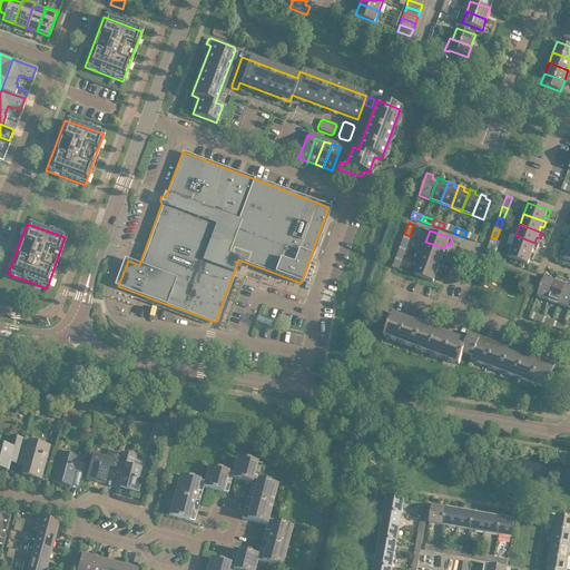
[(467,232),(464,237),(475,241),(477,236),(467,232)]
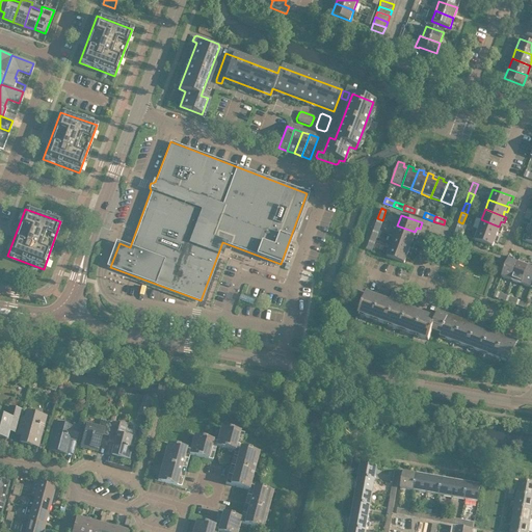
[(373,229),(378,230),(382,220),(377,218),(373,229)]
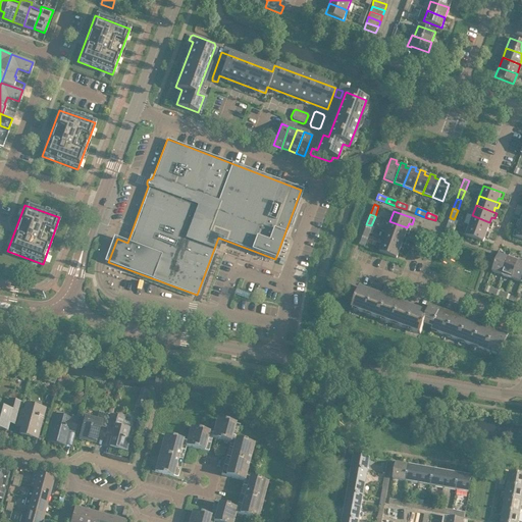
[(469,225),(486,231),(487,226),(490,227),(492,223),(489,222),(472,215),(469,225)]
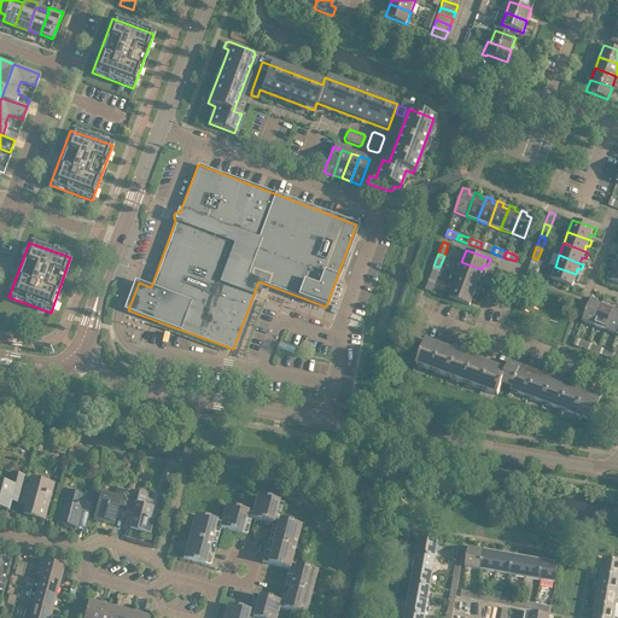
[(528,270),(534,272),(537,260),(532,257),(528,270)]
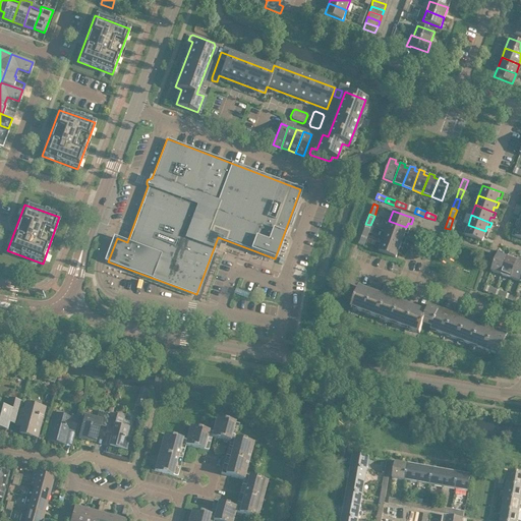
[(386,231),(403,237),(405,232),(407,233),(409,228),(406,227),(389,221),(386,231)]
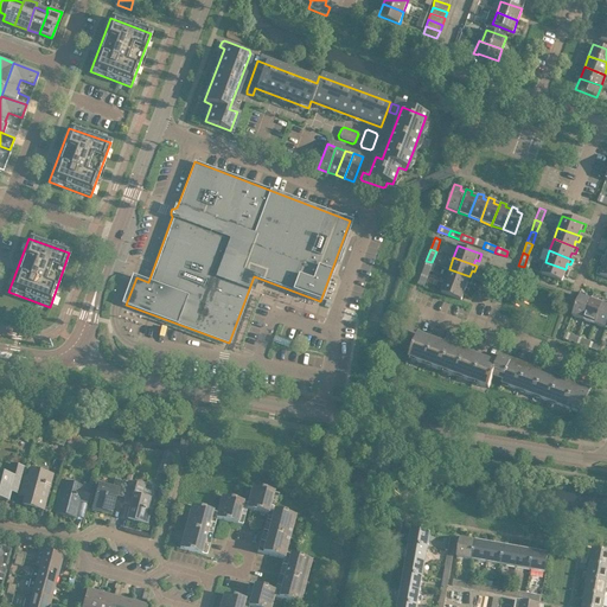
[(422,272),(427,274),(432,262),(426,261),(422,272)]
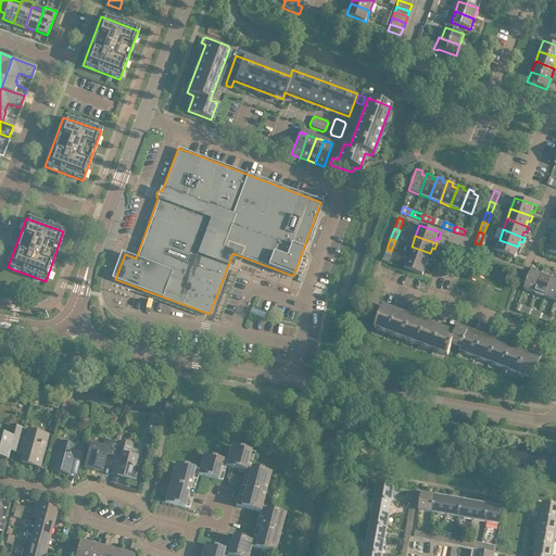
[(495,250),(514,257),(516,252),(519,253),(520,248),(518,247),(500,240),(495,250)]
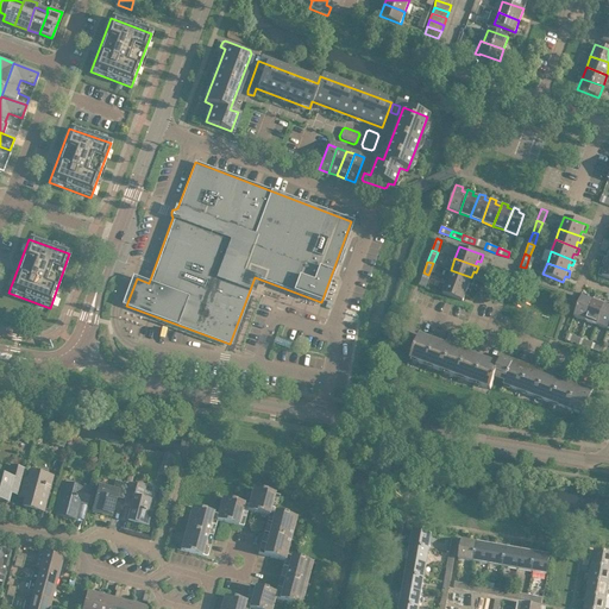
[(597,274),(608,278),(608,265),(604,264),(602,270),(600,269),(597,274)]
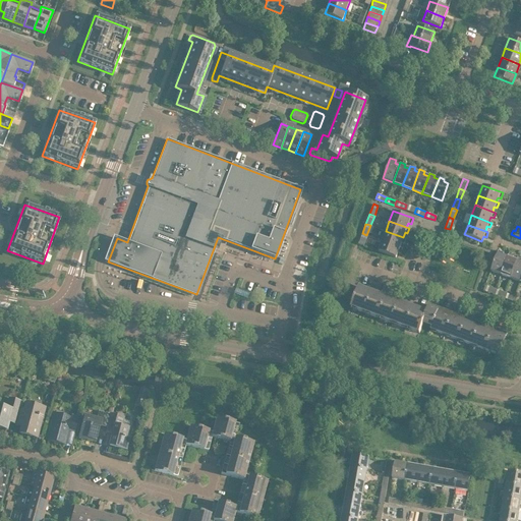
[(382,240),(399,247),(401,242),(403,243),(405,238),(403,237),(386,231),(382,240)]
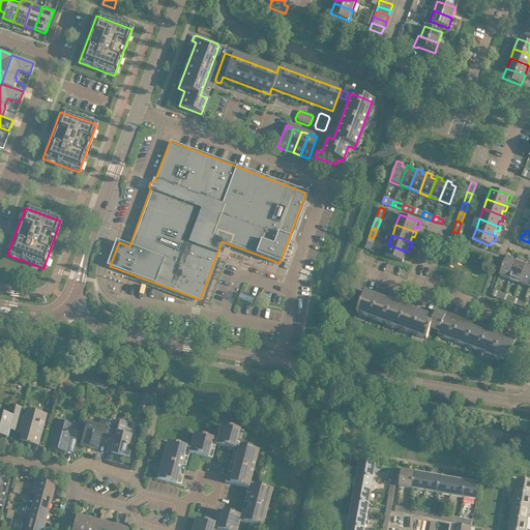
[(364,247),(370,249),(373,239),(369,237),(364,247)]
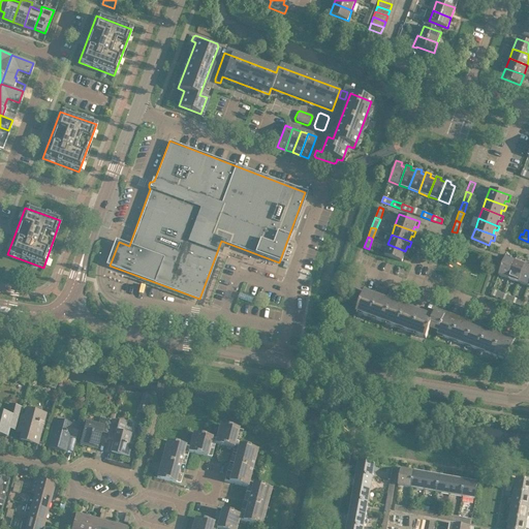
[(383,254),(401,260),(403,256),(406,257),(408,252),(405,251),(387,244),(383,254)]
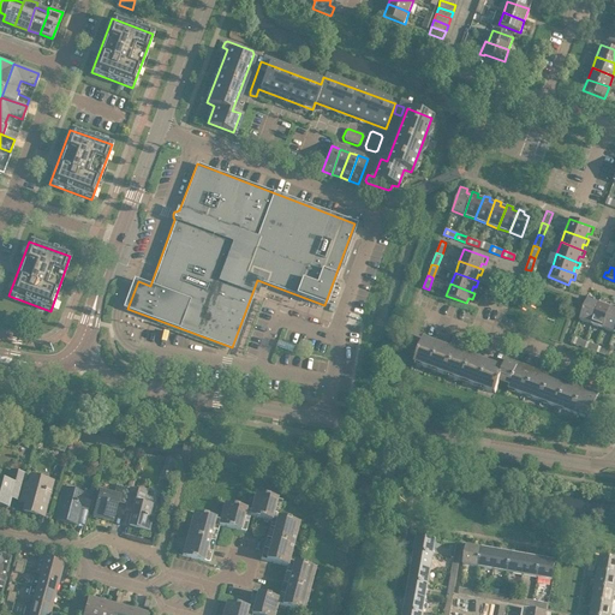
[(587,296),(579,320),(590,323),(598,303),(592,300),(593,298),(587,296)]
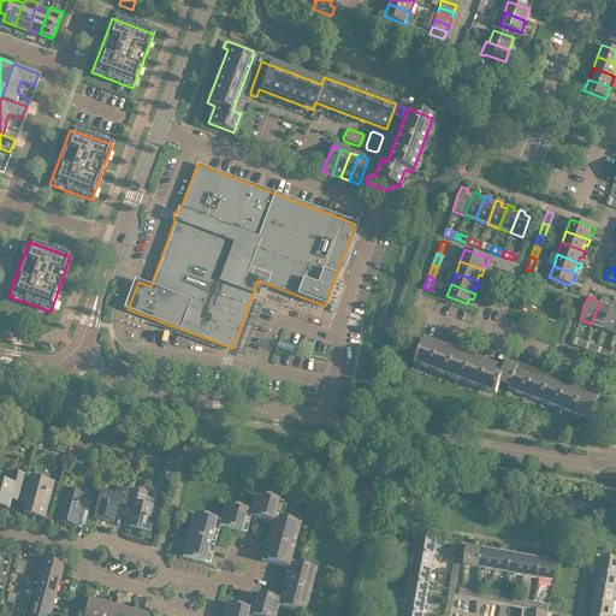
[(600,301),(599,303),(591,324),(603,329),(610,308),(605,306),(606,302),(600,301)]
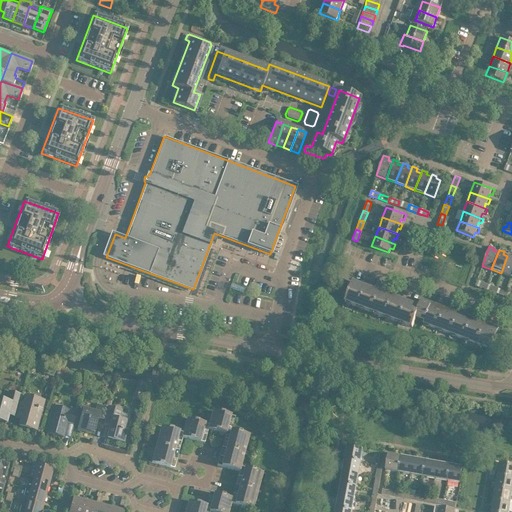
[(507,256),(501,273),(511,277),(511,272),(511,254),(508,253),(507,256)]
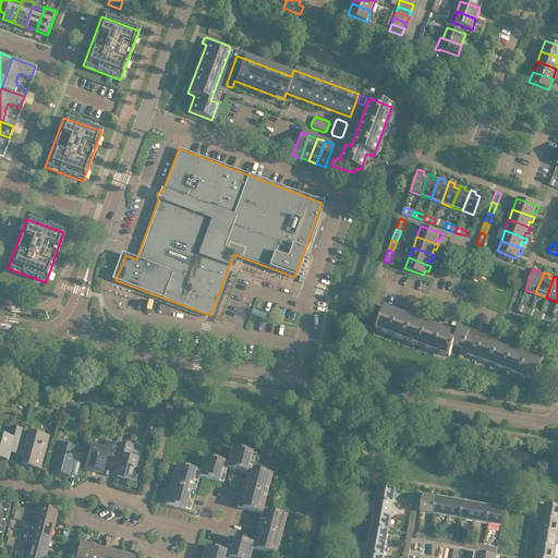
[(371,312),(379,316),(383,310),(383,307),(373,304),(371,312)]
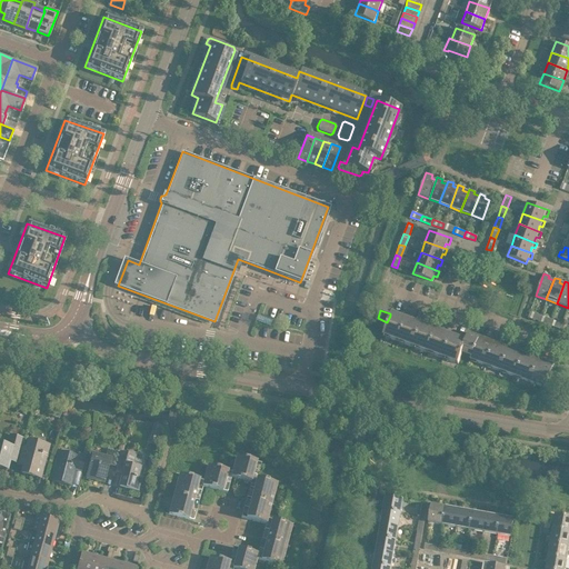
[(529,311),(528,317),(538,320),(540,316),(529,311)]
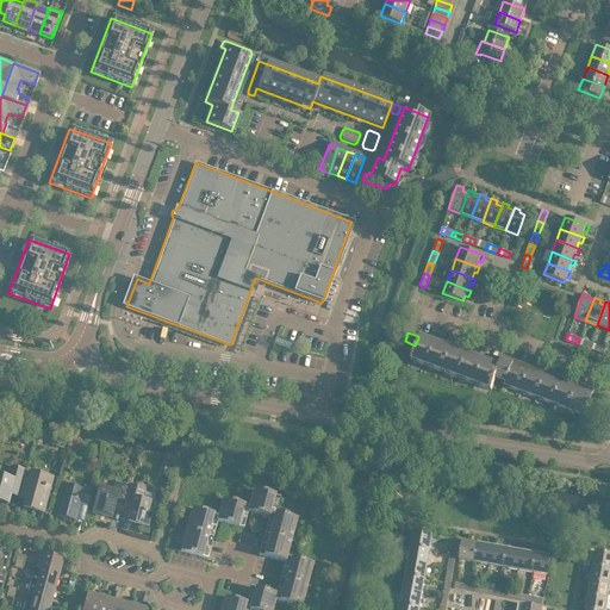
[(399,355),(490,390),(495,375),(505,379),(503,385),(584,416),(591,394),(502,360),(503,358),(502,356),(498,365),(497,368),(418,338),(415,346),(405,341),(399,355)]
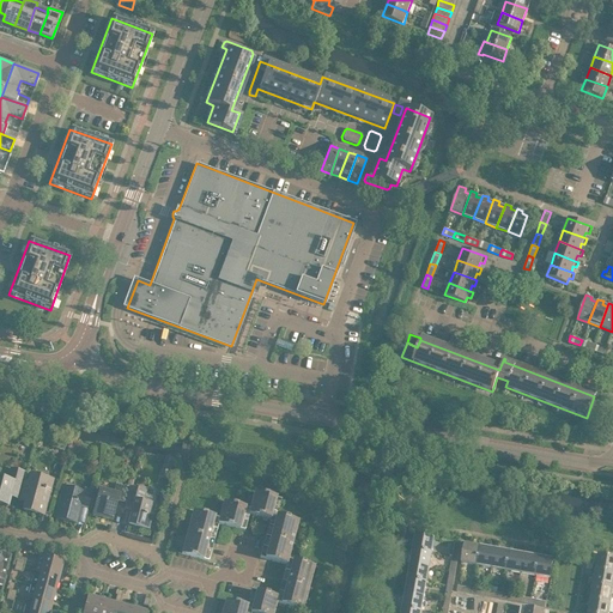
[(582,340),(580,345),(592,350),(594,344),(582,340)]
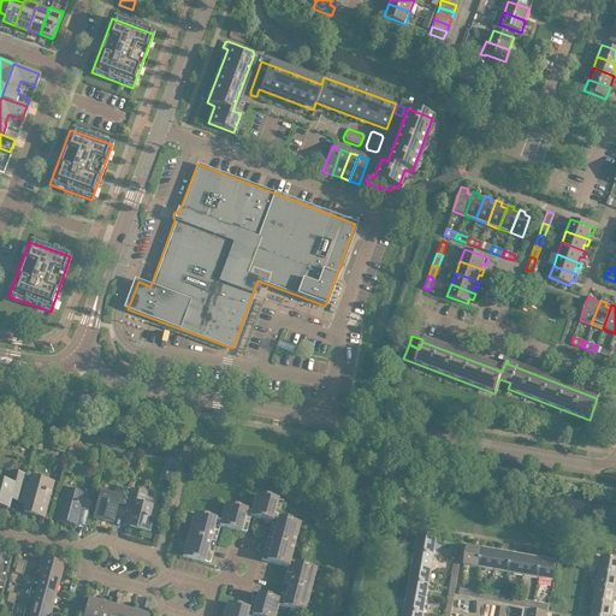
[(597,345),(594,351),(606,356),(608,350),(597,345)]
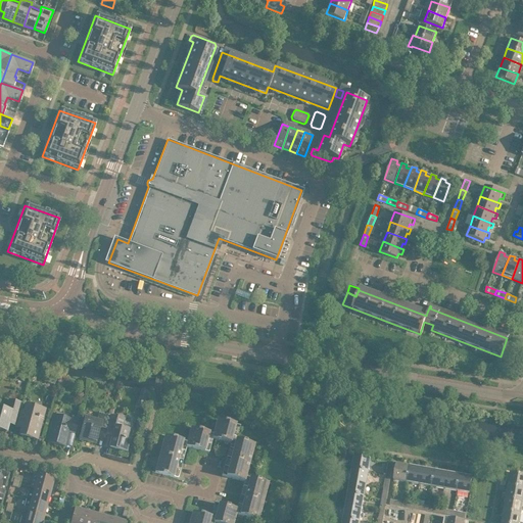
[(141,388),(139,396),(145,398),(147,389),(141,388)]
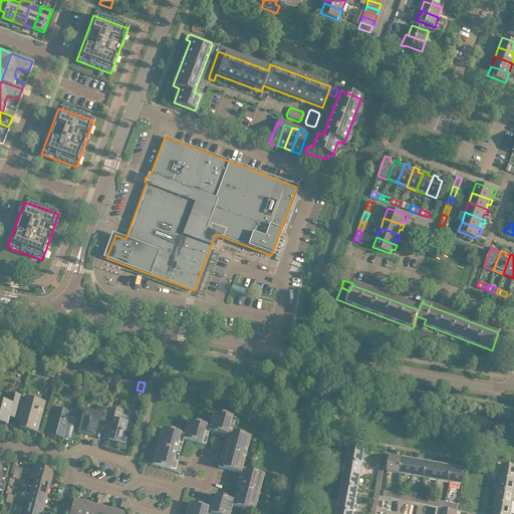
[(8,412),(15,414),(19,397),(7,393),(5,403),(0,401),(0,422),(5,423),(8,412)]
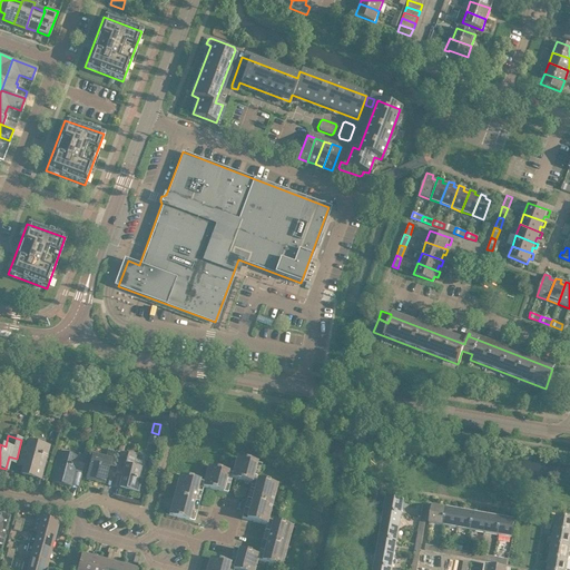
[(17,464),(21,465),(19,473),(38,478),(47,446),(26,441),(25,448),(21,448),(17,464)]
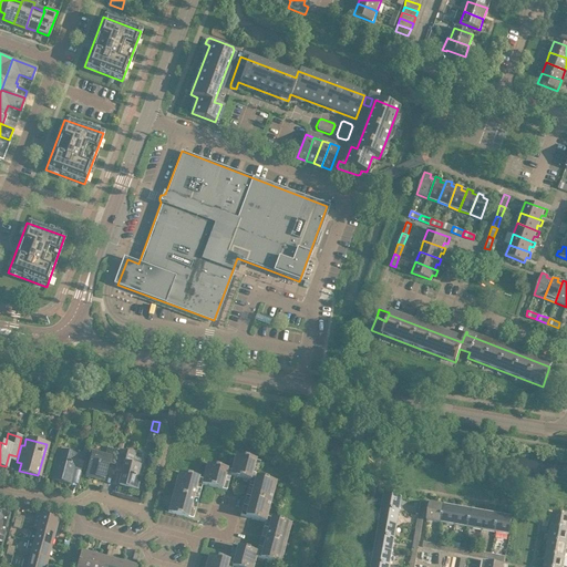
[(107,463),(114,465),(119,450),(109,447),(105,456),(91,452),(84,475),(102,481),(107,463)]
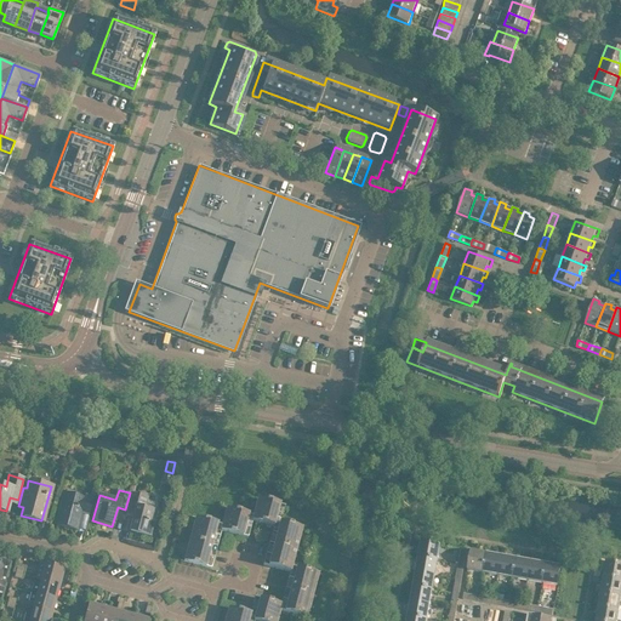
[(84,499),(62,493),(53,524),(74,530),(79,512),(86,514),(90,501),(84,499)]
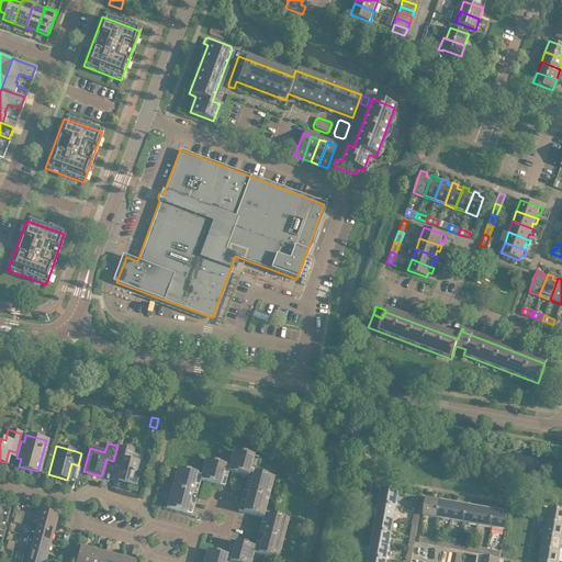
[(132,450),(120,447),(117,446),(113,461),(113,462),(120,464),(115,480),(134,485),(137,472),(134,471),(137,461),(130,459),(132,450)]
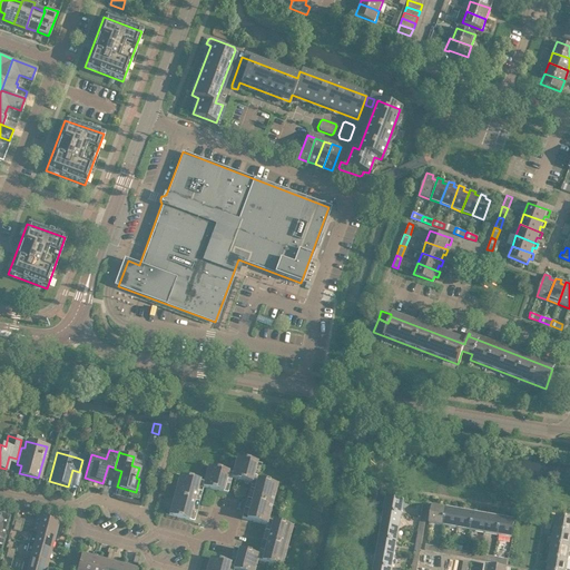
[(231,477),(247,481),(251,482),(255,462),(236,457),(231,477)]
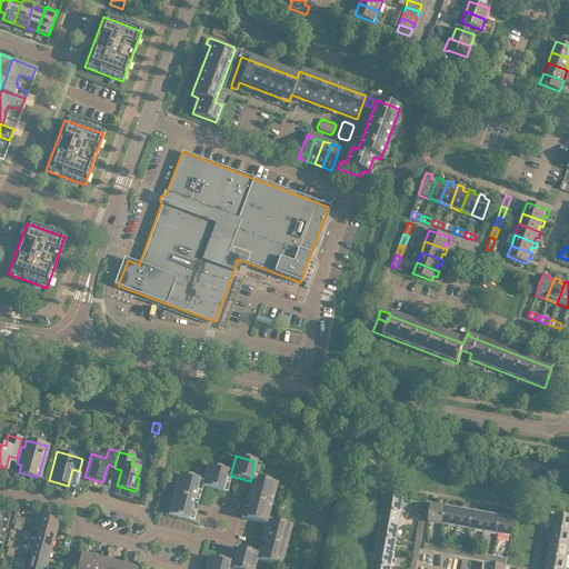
[(227,470),(207,465),(201,486),(221,491),(221,489),(227,490),(228,486),(222,485),(227,470)]
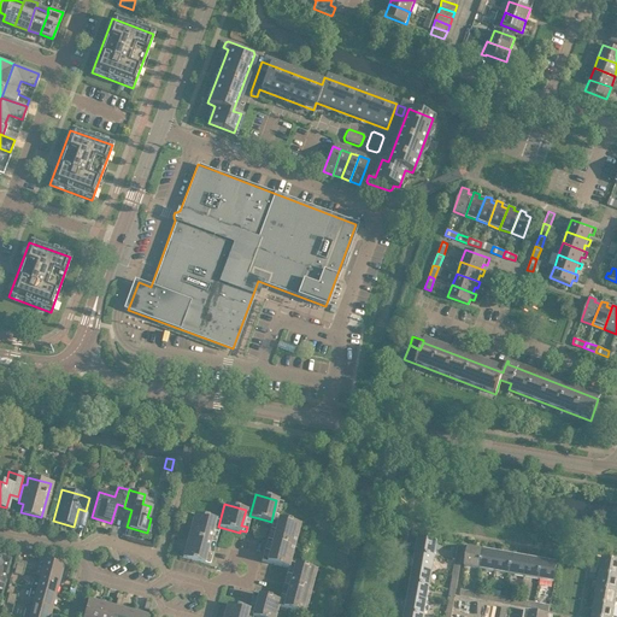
[(209,541),(211,534),(212,530),(215,519),(193,513),(187,535),(209,541)]
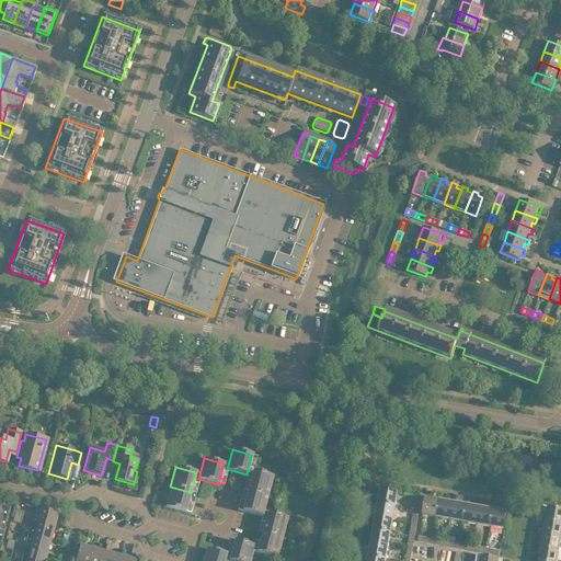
[(247,490),(266,495),(272,476),(252,470),(247,490)]
